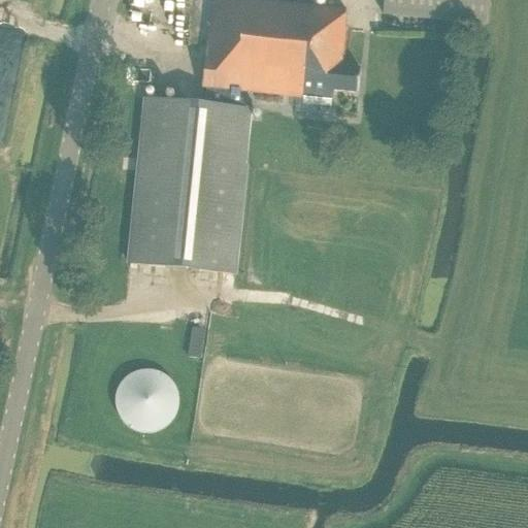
[(361,95),(363,71),(345,70),(350,31),(347,30),(349,11),(239,0),(210,0),(202,87),(206,88),(250,92),(335,101),(336,93),(361,95)]
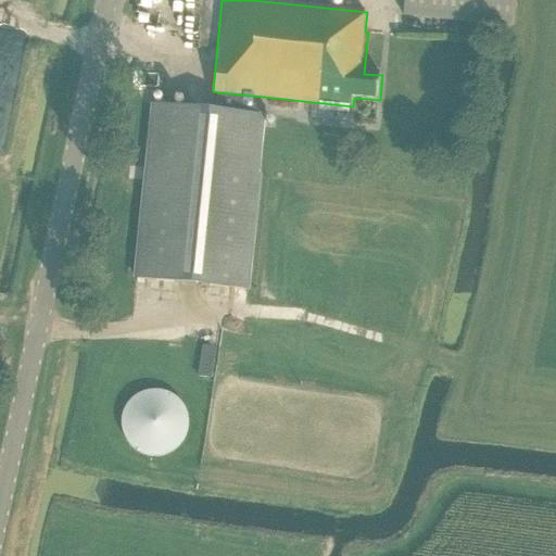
[(514,0),(404,0),(403,15),(512,26),(514,0)]
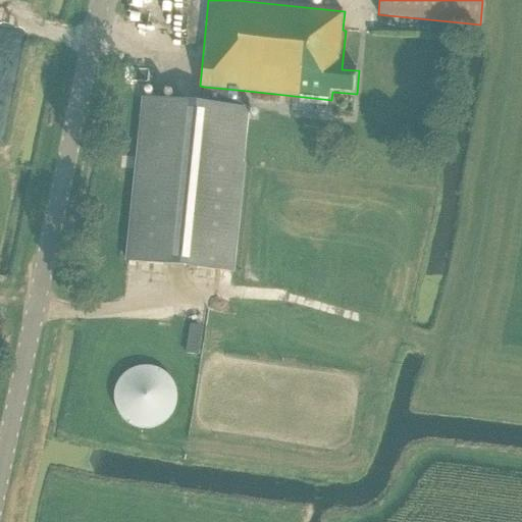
[(0,120),(15,54),(0,50),(0,120)]
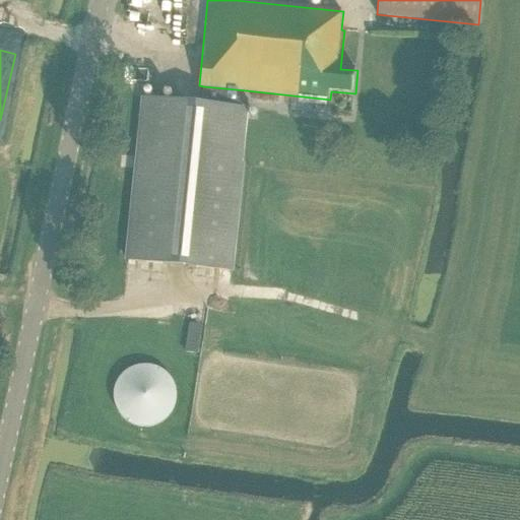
[(246,90),(203,86),(202,104),(143,98),(127,260),(232,271),(248,109),(244,109),(246,90)]
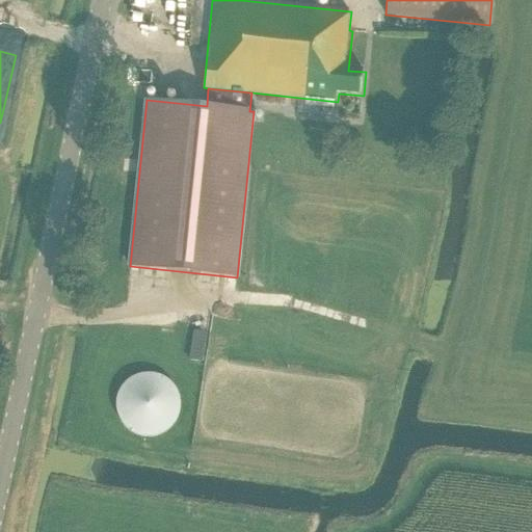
[(195,354),(196,322),(184,322),(183,353),(195,354)]
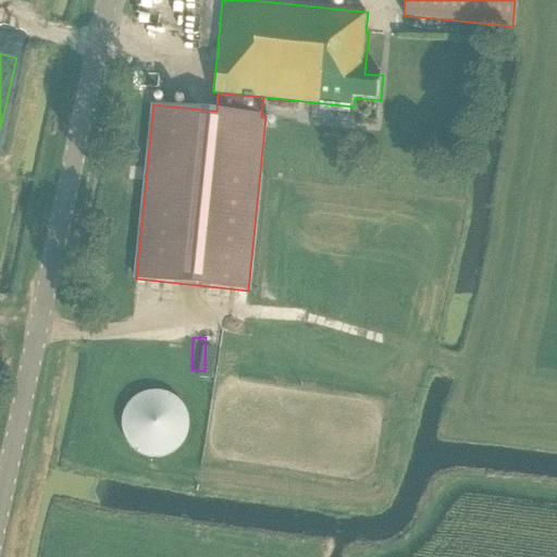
[(126,443),(133,450),(141,456),(151,458),(161,457),(171,454),(178,448),(184,441),(187,431),(188,421),(186,411),(181,403),(173,396),(164,392),(153,391),(144,393),(135,397),(127,405),(123,413),(121,423),(122,433),(126,443)]
